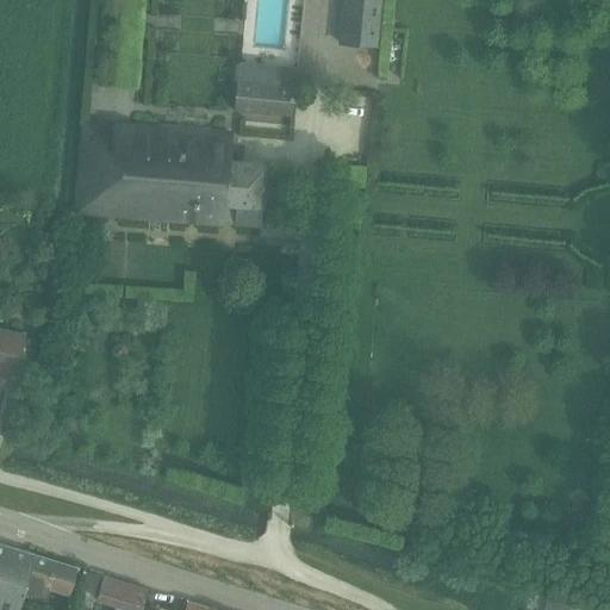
[(341,0),(338,43),(377,47),(380,0),(341,0)]
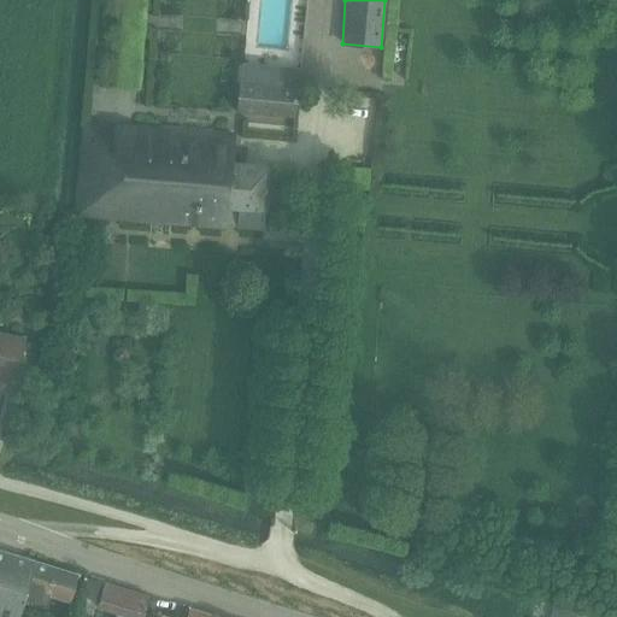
[(235,112),(295,118),(298,87),(295,87),(240,82),(238,82),(235,112)]
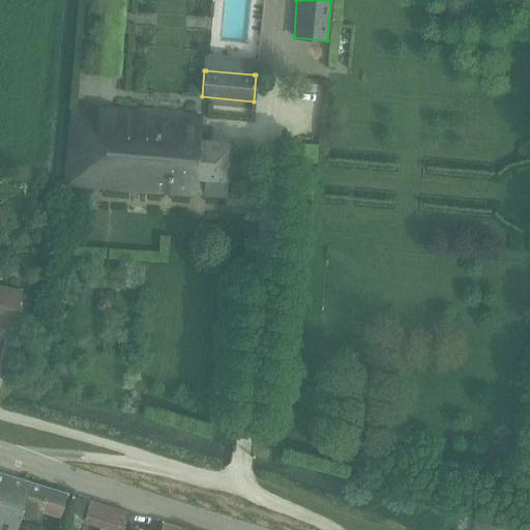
[(63,187),(77,188),(95,189),(163,195),(195,197),(195,192),(203,193),(203,197),(226,199),(227,183),(229,183),(232,140),(199,138),(200,115),(70,106),(63,187)]
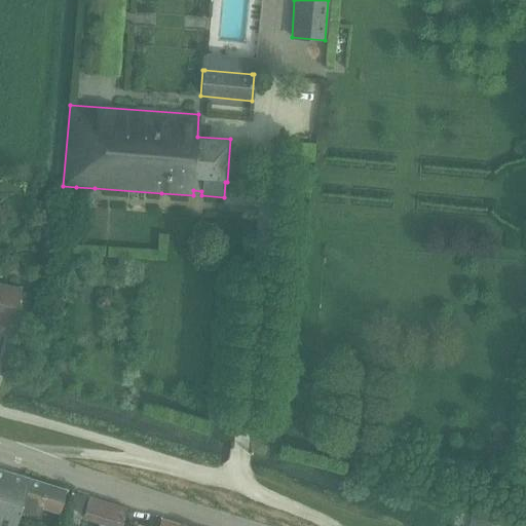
[(79,275),(79,287),(86,287),(87,275),(79,275)]
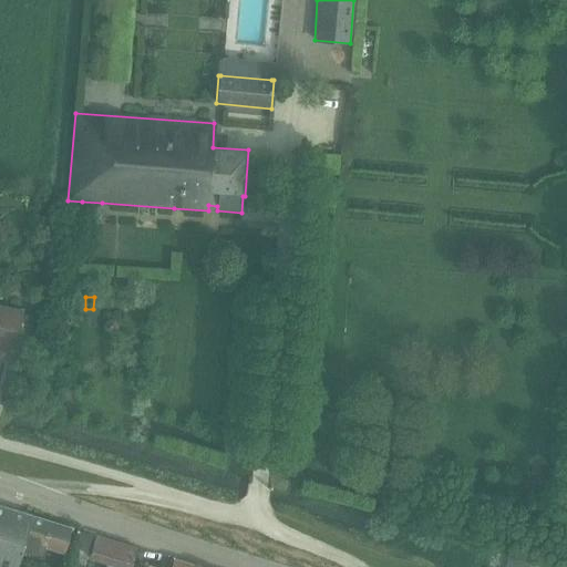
[(22,310),(0,305),(0,360),(11,363),(22,310)]
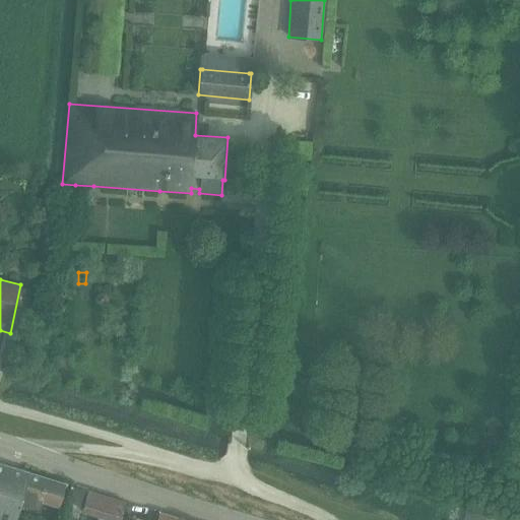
[(95,297),(95,302),(99,306),(104,307),(108,303),(108,298),(105,294),(100,294),(95,297)]
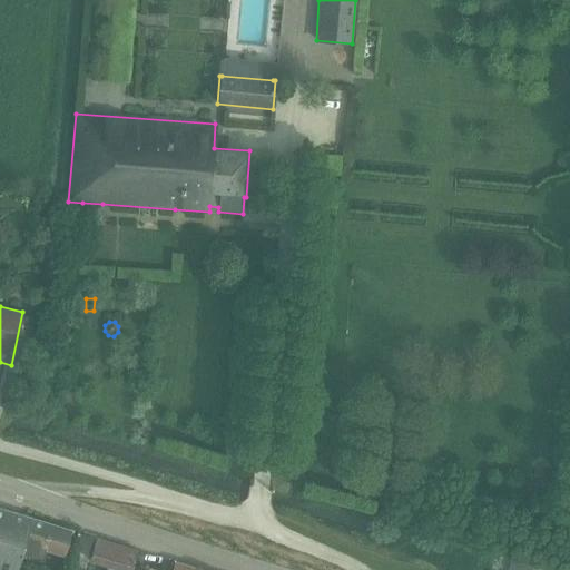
[(72,531),(0,509),(0,569),(16,569),(21,553),(42,560),(45,551),(64,558),(72,531)]
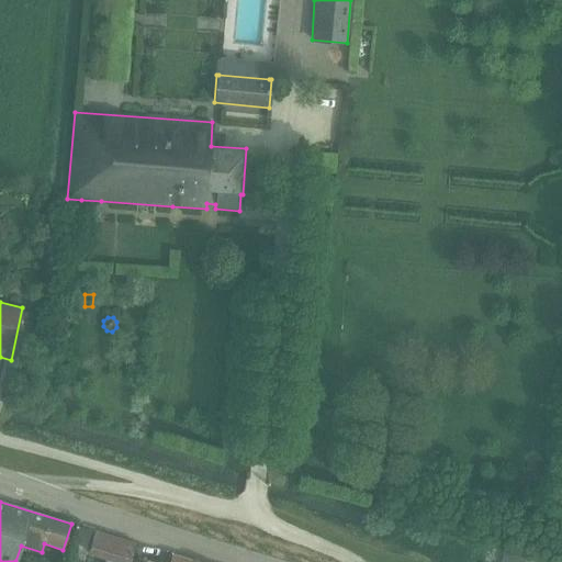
[(127,561),(133,542),(93,532),(88,554),(105,560),(104,561),(127,561)]
